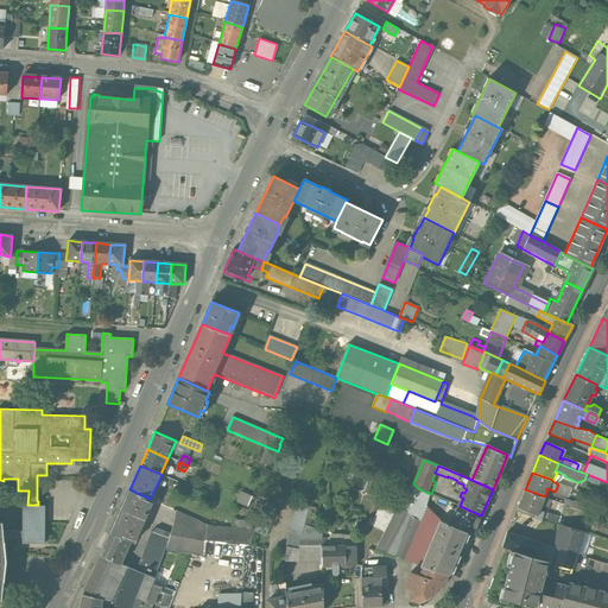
[(552,481),(558,485),(555,492),(568,496),(571,488),(556,482),(553,481),(552,481)]
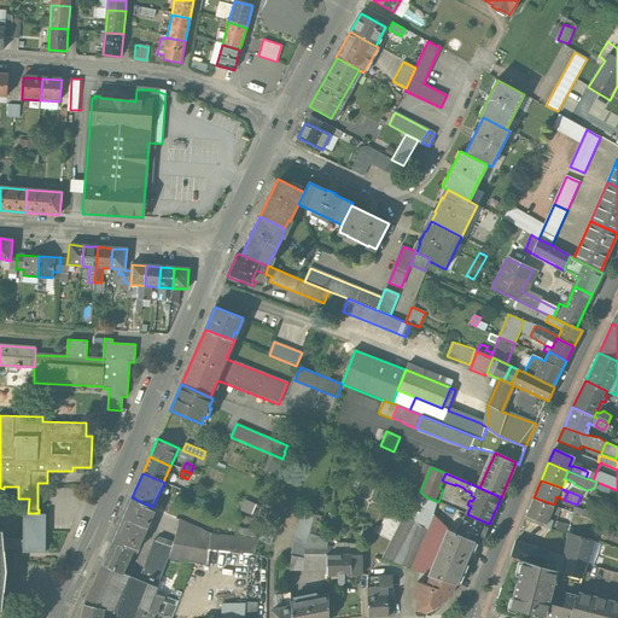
[(420,491),(409,506),(380,560),(419,572),(423,573),(424,573),(427,576),(448,529),(435,516),(435,514),(438,502),(425,496),(420,491)]
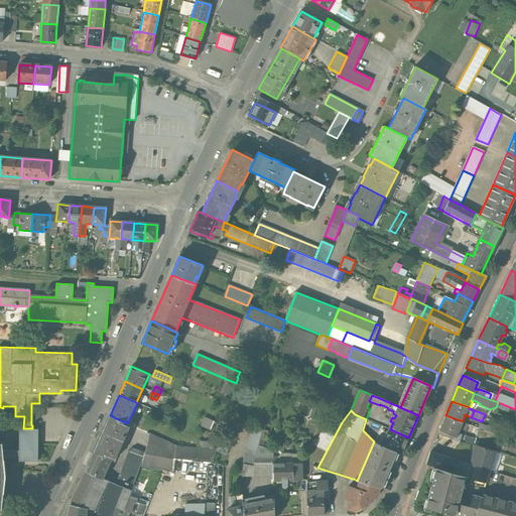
[(110,415),(94,452),(111,460),(114,462),(130,424),(127,423),(110,415)]
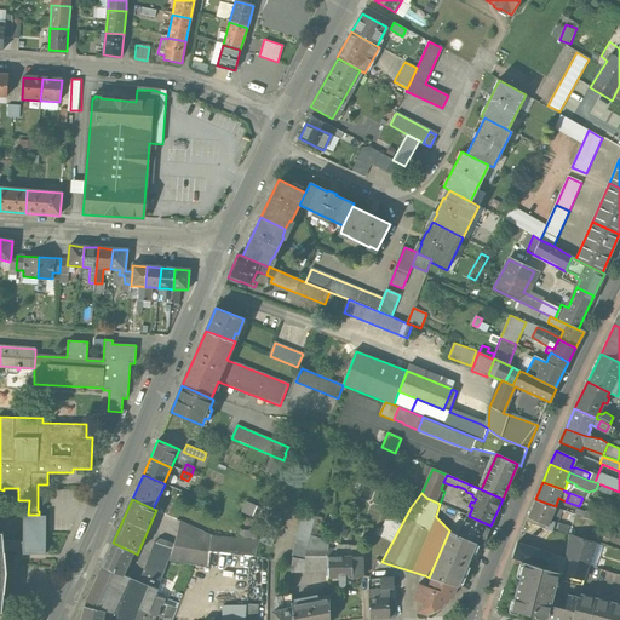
[(556,506),(535,499),(528,518),(546,524),(546,529),(552,530),(555,523),(550,521),(556,506)]
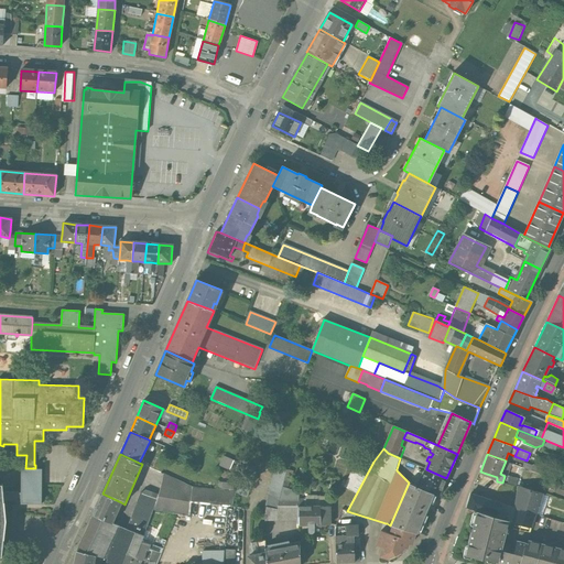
[(543,469),(535,466),(535,467),(524,464),(522,467),(542,474),(543,469)]
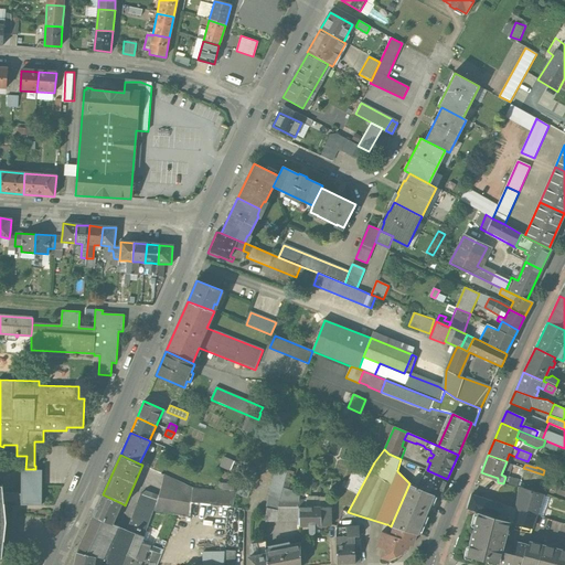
[(276,468),(268,497),(266,509),(278,510),(278,508),(279,502),(283,489),(288,471),(276,468)]
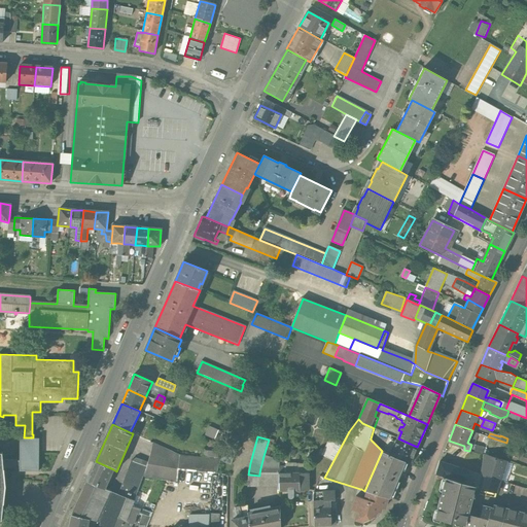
[(24,437),(20,437),(20,460),(19,468),(19,470),(38,469),(39,437),(33,437),(24,437)]
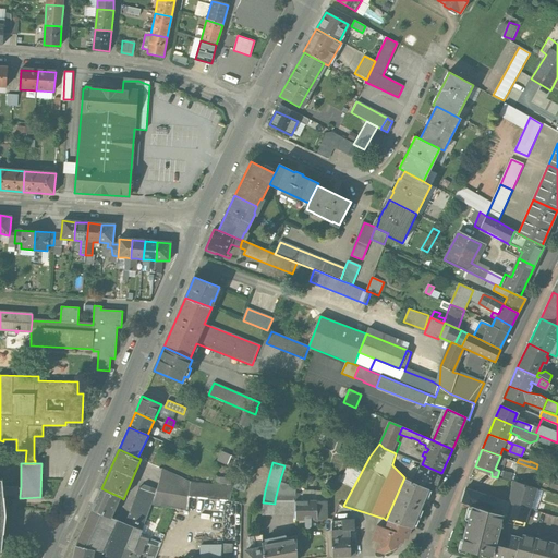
[(441,473),(422,464),(414,481),(415,483),(428,488),(434,490),(441,473)]
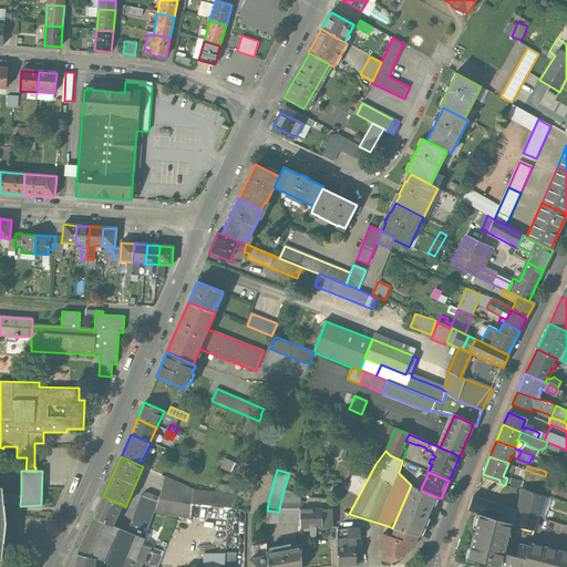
[(294,474),(289,473),(284,491),(290,492),(294,474)]
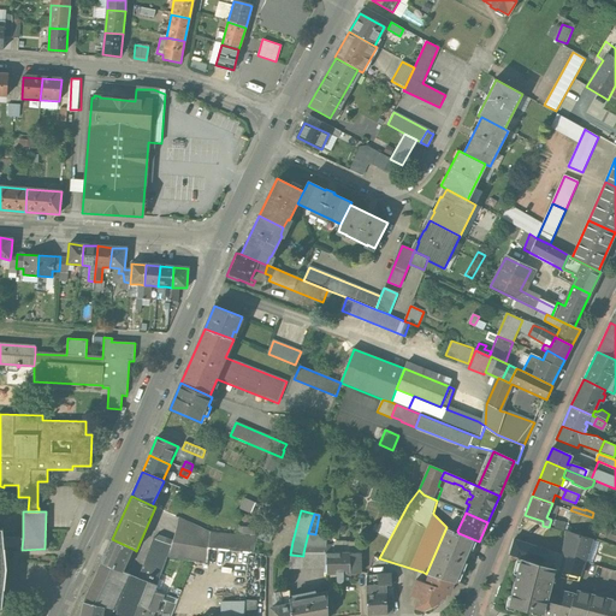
[(159,535),(153,539),(138,579),(137,579),(157,585),(167,556),(201,563),(201,557),(207,557),(207,549),(249,554),(253,554),(258,540),(258,538),(209,532),(178,517),(172,542),(159,535)]
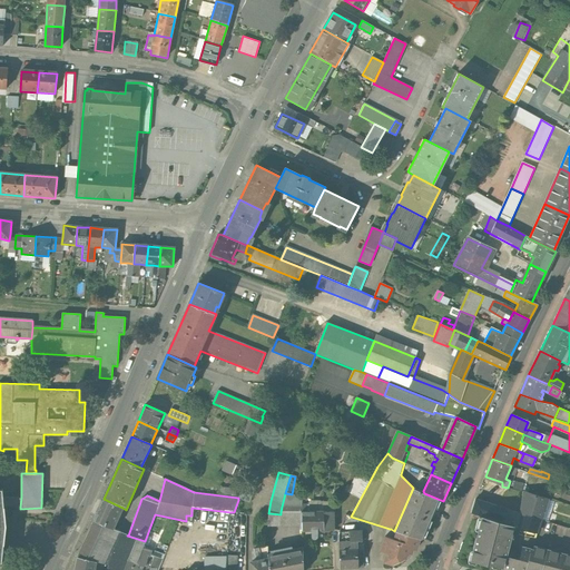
[(523,484),(510,481),(508,488),(522,491),(523,484)]
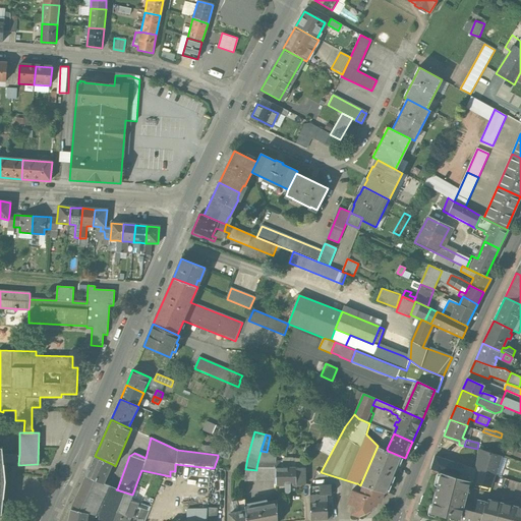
[(233,444),(223,441),(218,455),(218,457),(228,460),(233,444)]
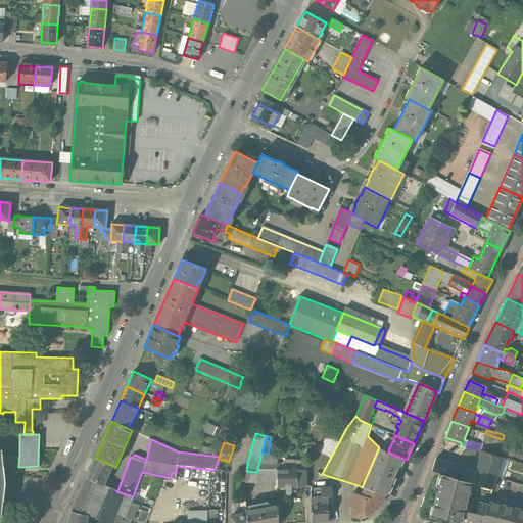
[(388,450),(379,447),(362,487),(370,490),(385,494),(386,494),(401,458),(389,453),(388,450)]
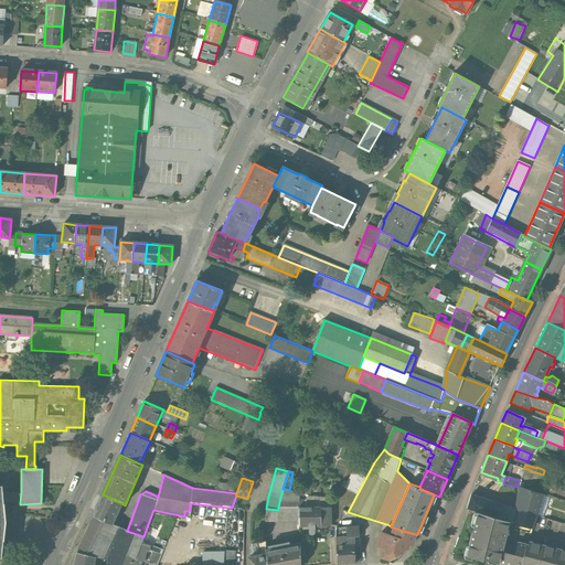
[(0,557),(2,557),(3,541),(4,541),(7,522),(4,502),(20,502),(21,493),(3,492),(2,484),(0,484),(0,557)]
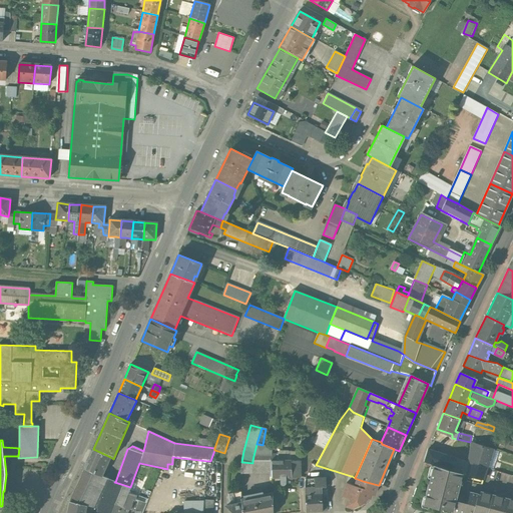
[(493,448),(472,443),(468,462),(469,463),(487,468),(493,448)]
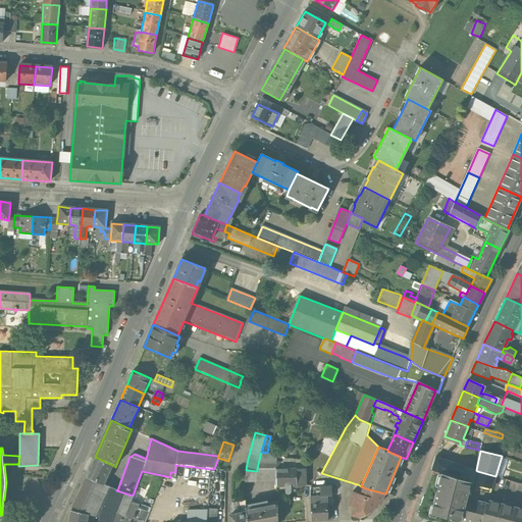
[(112,465),(95,457),(87,476),(104,484),(112,465)]
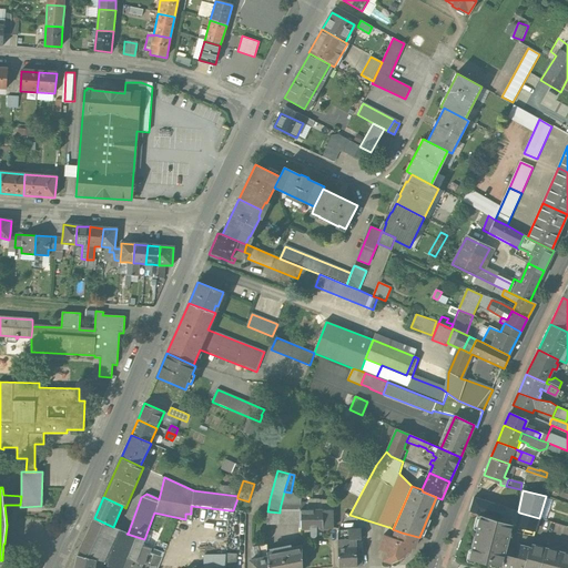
[(518,511),(474,497),(469,511),(473,513),(509,524),(516,526),(519,513),(518,511)]
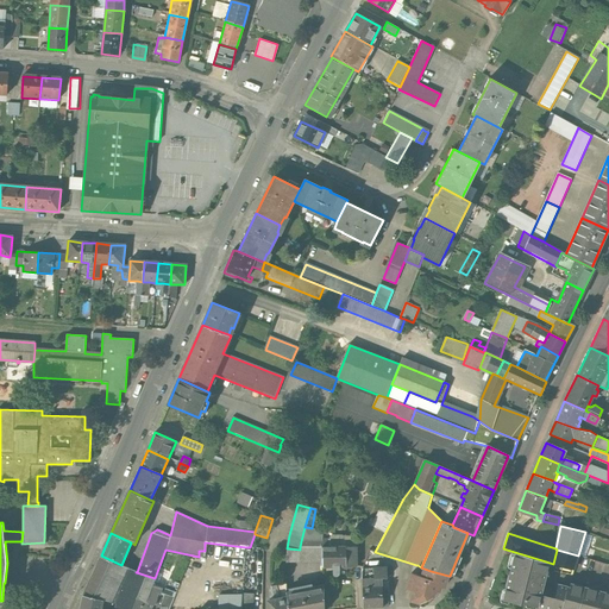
[(314,547),(300,547),(300,550),(287,548),(286,557),(286,563),(324,563),(322,547),(319,547),(314,547)]
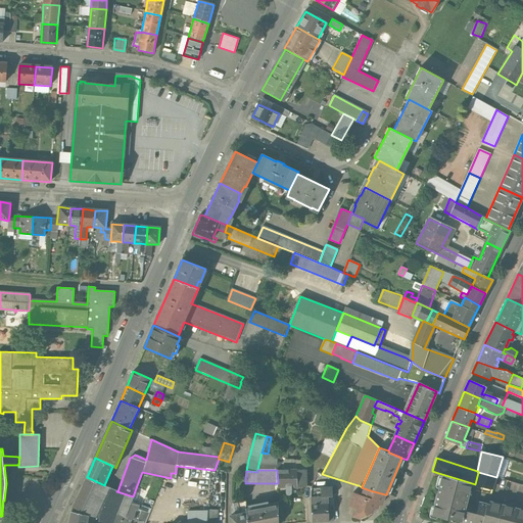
[(281,470),(277,470),(278,483),(278,487),(286,487),(286,493),(288,494),(290,494),(292,493),(292,487),(306,487),(306,470),(281,470)]
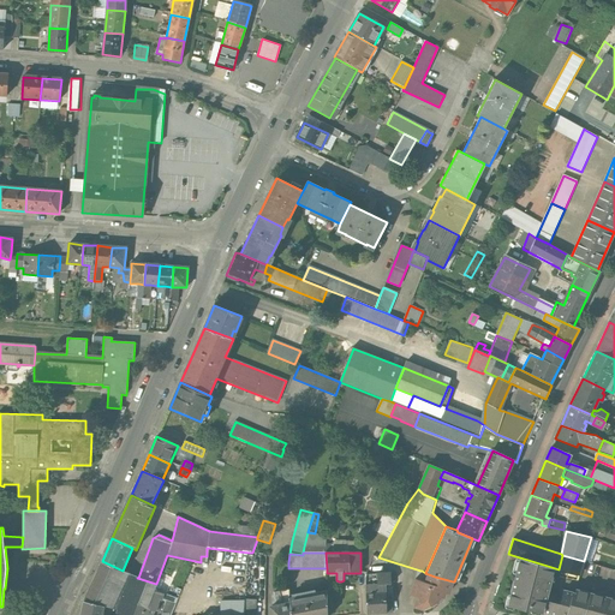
[(584,561),(562,555),(559,569),(580,575),(584,561)]
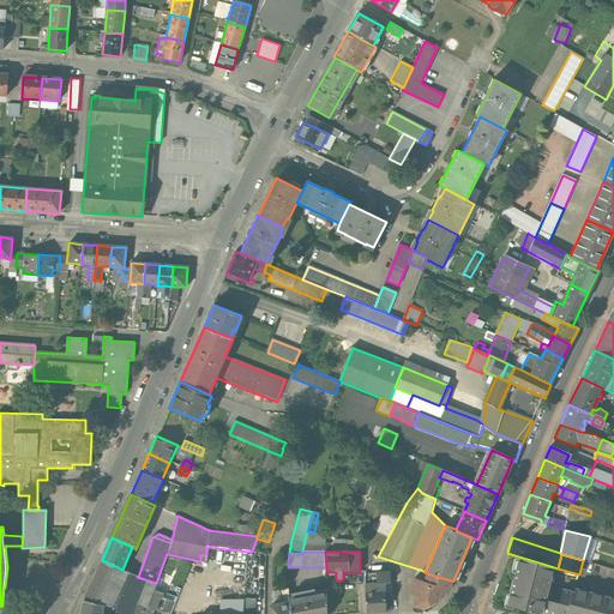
[(551,566),(521,557),(515,579),(513,579),(510,595),(512,595),(510,606),(525,609),(525,608),(531,609),(531,608),(541,611),(540,612),(542,613),(547,596),(546,596),(551,576),(548,576),(551,566)]
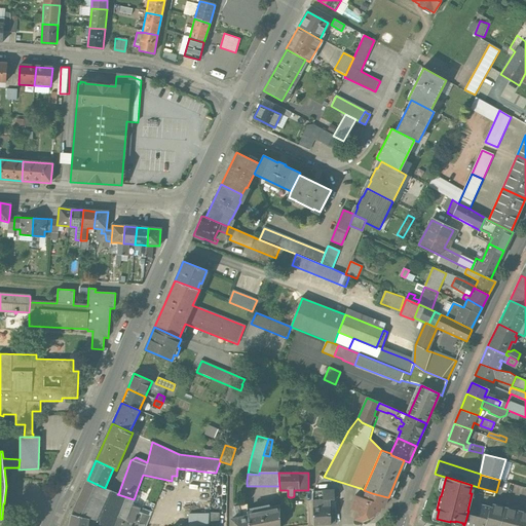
[(105,488),(87,480),(72,514),(69,525),(120,525),(123,520),(126,521),(130,510),(134,499),(117,494),(118,494),(105,488)]
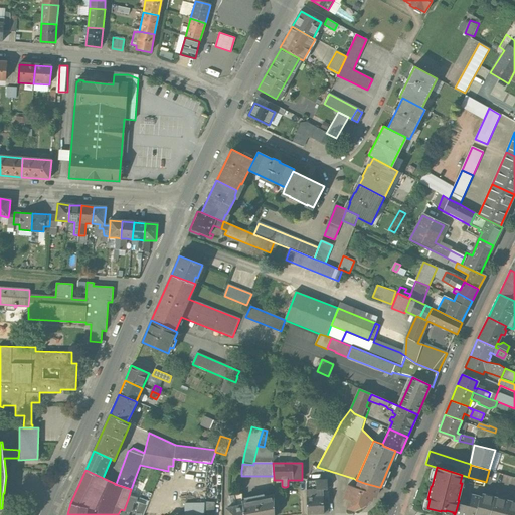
[(356,480),(353,478),(352,478),(349,477),(343,497),(349,499),(346,507),(354,510),(365,504),(366,505),(368,500),(371,501),(373,496),(376,497),(379,487),(364,483),(356,480)]
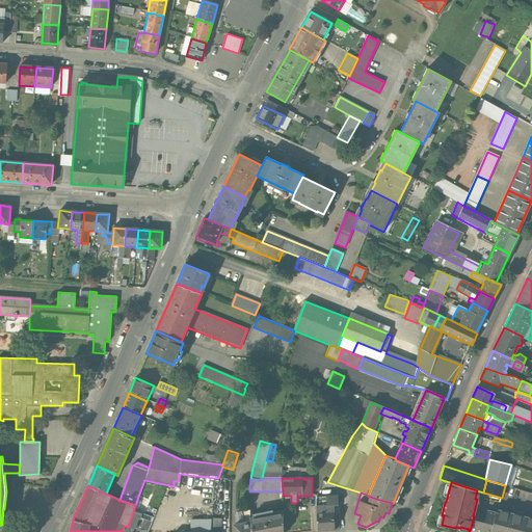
[(337,496),(326,497),(326,506),(334,506),(338,505),(337,496)]
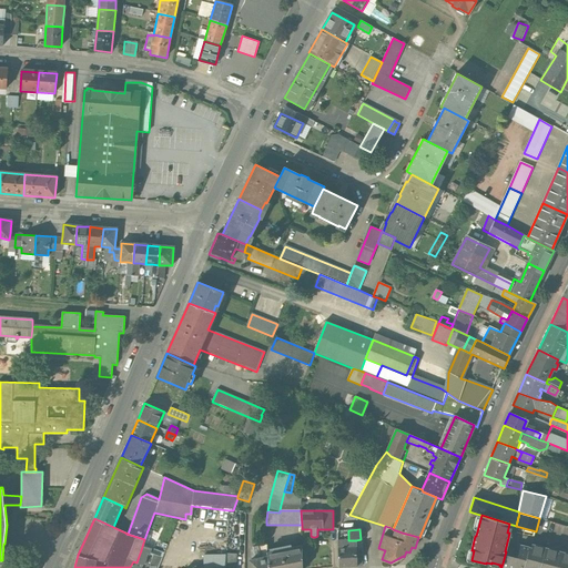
[(348,540),(348,530),(338,530),(337,534),(338,567),(362,566),(361,553),(356,553),(356,540),(348,540)]
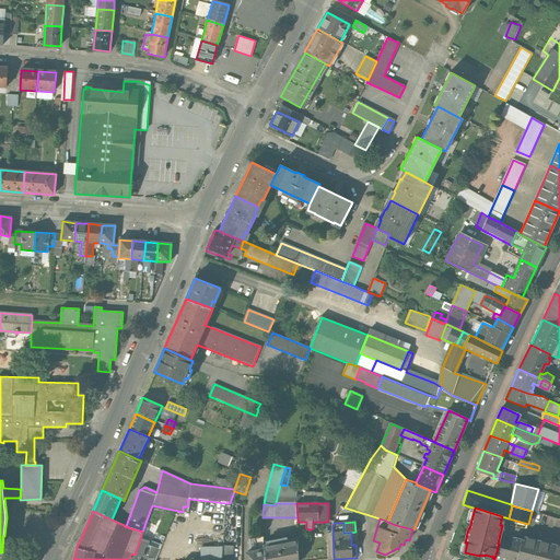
[(257,550),(247,552),(248,559),(265,559),(263,548),(263,545),(263,537),(255,539),(257,550)]
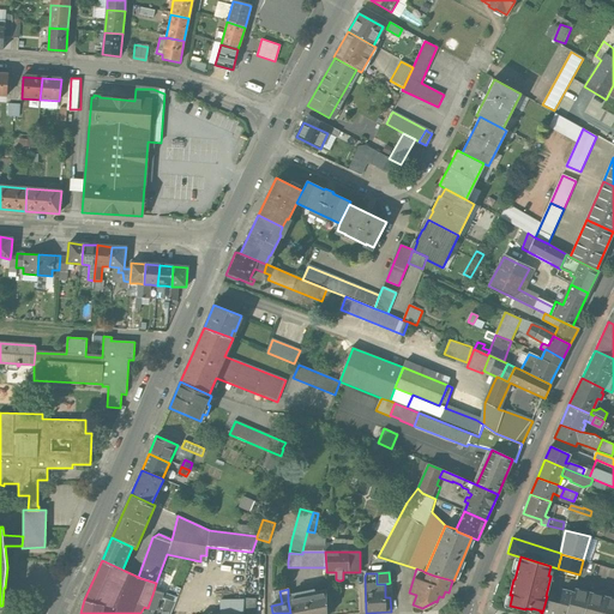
[(613,613),(613,599),(576,589),(575,593),(563,590),(559,600),(547,596),(542,613),(548,613),(613,613)]
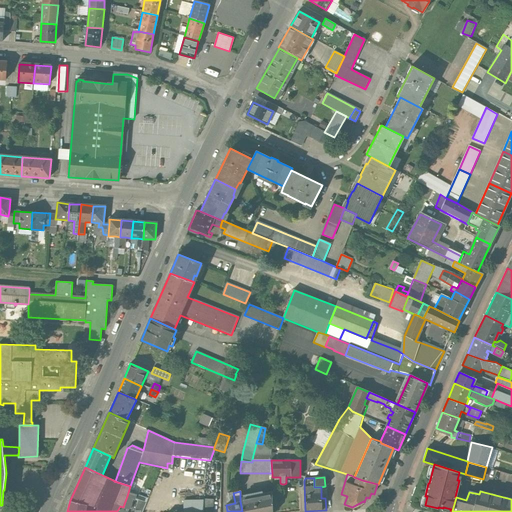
[(272,511),(272,492),(240,498),(240,501),(242,511),(272,511)]
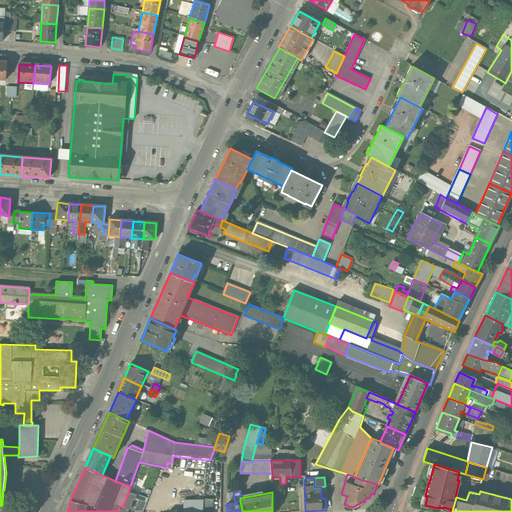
[(148,499),(135,495),(133,500),(138,501),(145,503),(148,499)]
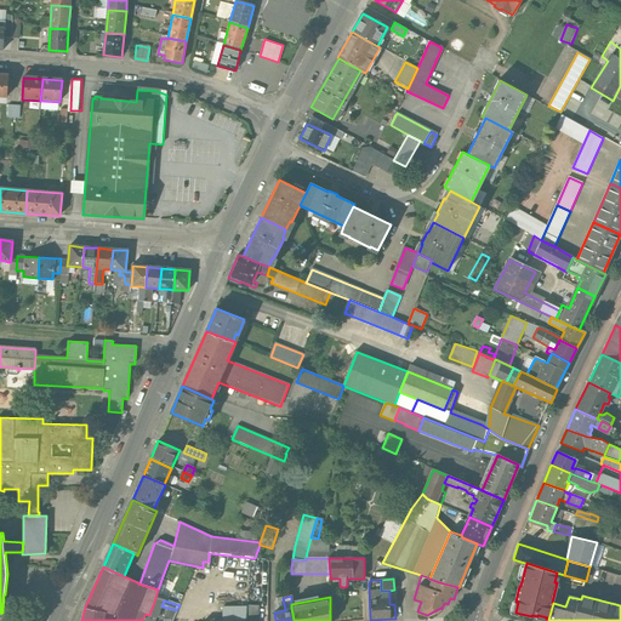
[(160,605),(154,602),(149,615),(158,616),(160,605)]
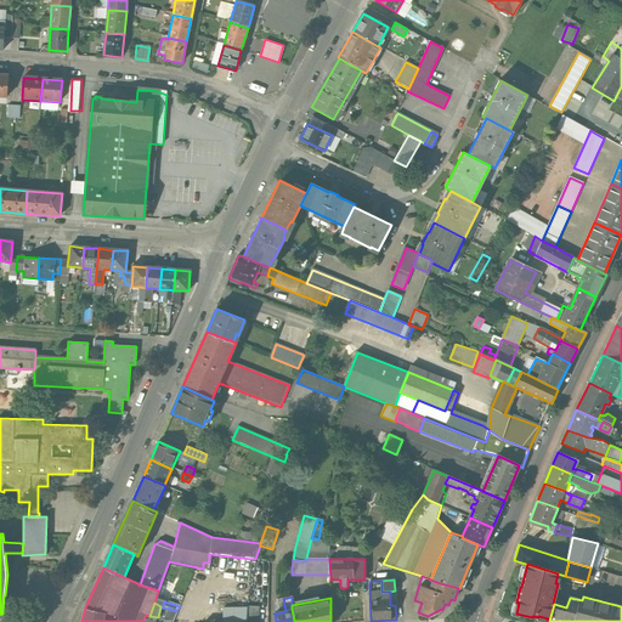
[(176,611),(168,609),(164,617),(174,621),(176,611)]
